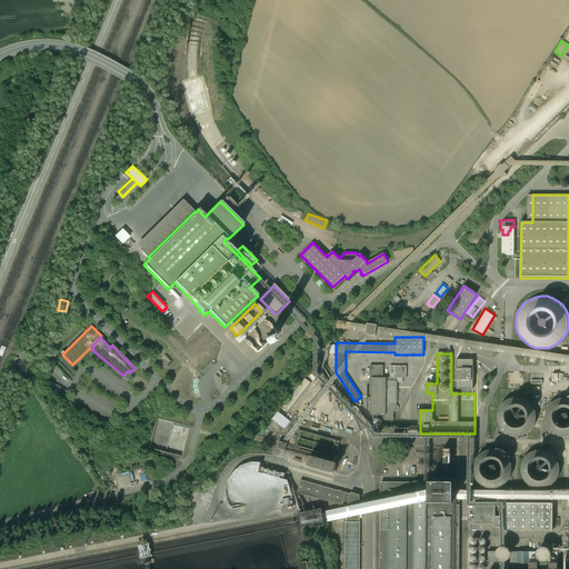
[(457,389),(473,389),(473,359),(457,359),(457,389)]
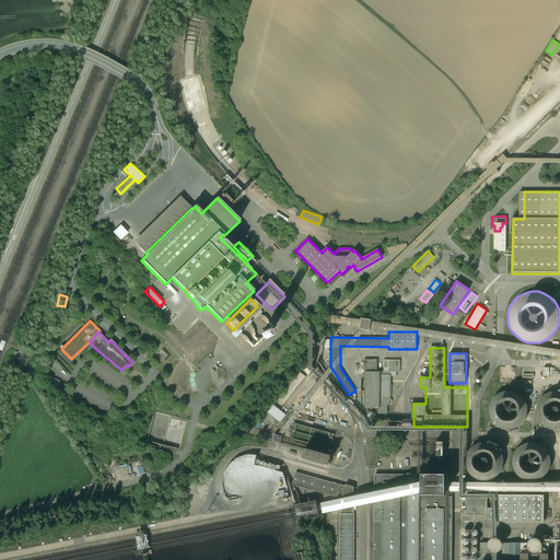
[(366,361),(365,408),(389,409),(391,361),(366,361)]
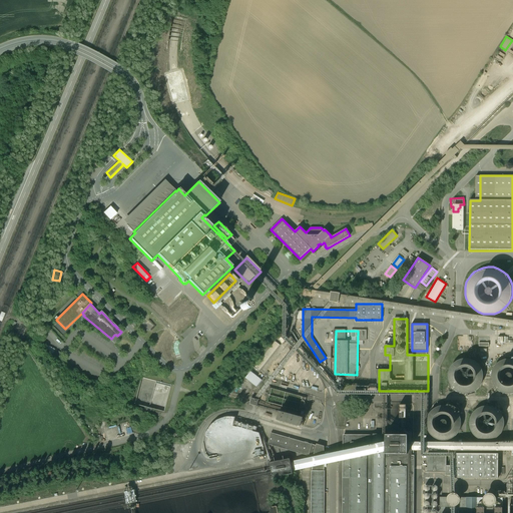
[(249,383),(280,345),(275,341),(244,379),(249,383)]
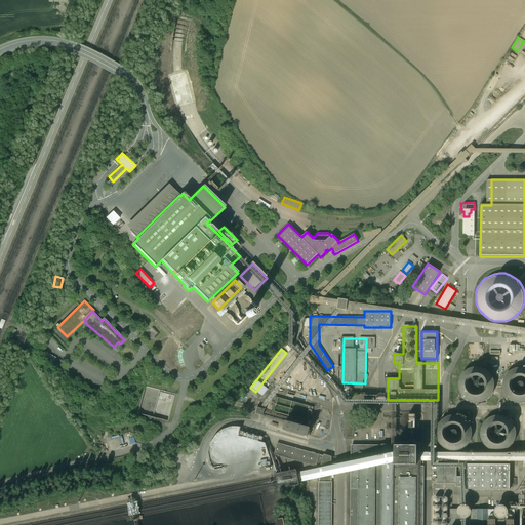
[(44,358),(57,365),(61,359),(46,353),(44,358)]
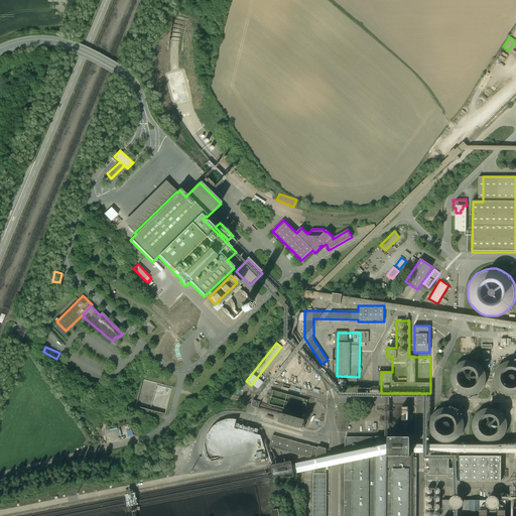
[(453,379),(453,383),(454,386),(456,389),(458,392),(462,394),(466,396),(471,397),(475,396),(480,394),(483,391),(486,387),(488,383),(488,378),(487,374),(486,369),(483,366),(479,363),(474,362),(470,361),(465,362),(461,364),(458,366),(456,369),(454,372),(453,376),(453,379)]
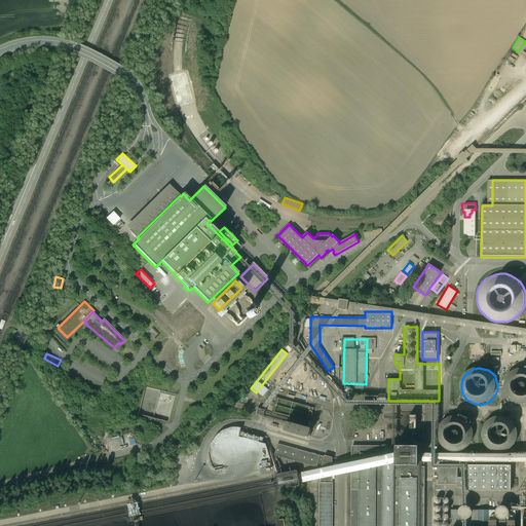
[(505,387),(505,390),(506,395),(509,398),(511,400),(515,403),(519,405),(524,405),(525,404),(525,368),(523,369),(518,369),(514,371),(511,374),(509,376),(506,380),(505,383),(505,387)]
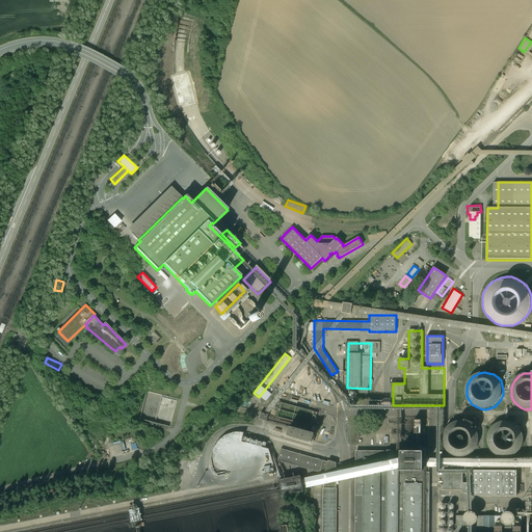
[(292,383),(288,391),(299,398),(303,391),(292,383)]
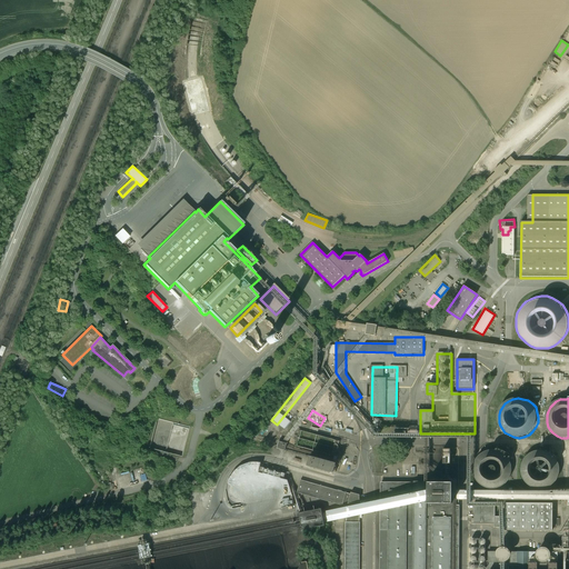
[(281,440),(285,441),(297,420),(293,419),(281,440)]
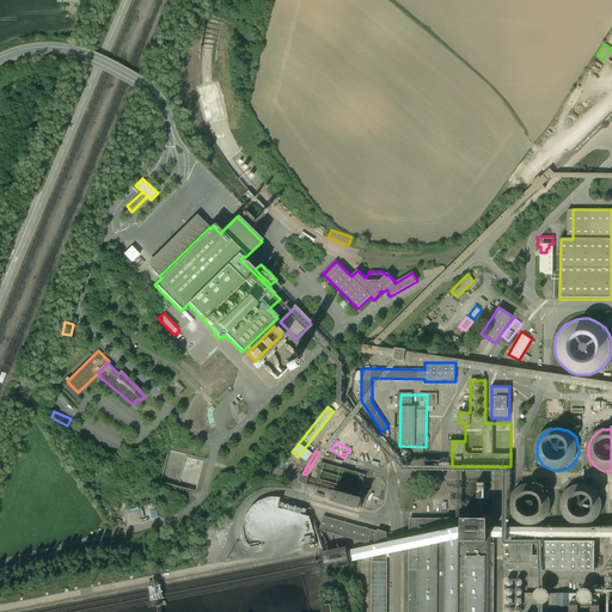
[(323,464),(319,479),(366,493),(371,477),(323,464)]
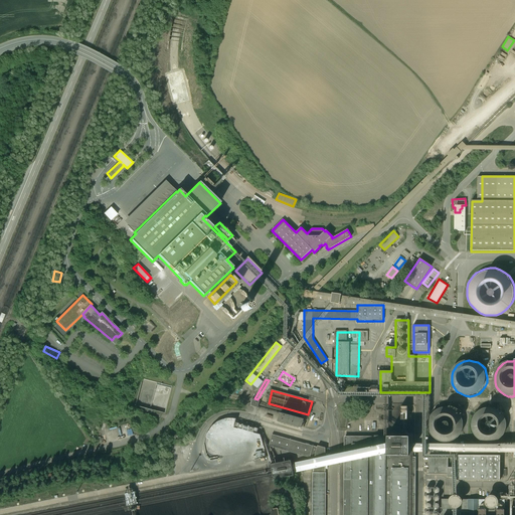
[(247,404),(254,406),(256,400),(248,398),(247,404)]
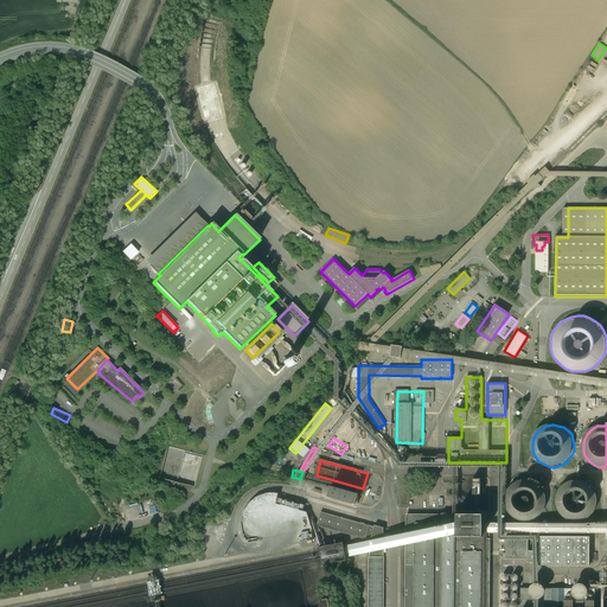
[(506,502),(506,506),(508,510),(510,513),(512,516),(517,519),(522,522),(528,522),(534,521),(538,519),(543,516),(545,511),(548,505),(548,500),(548,494),(545,490),(542,485),(537,483),(531,480),(526,480),(521,480),(516,483),(512,486),(510,489),(508,493),(506,497),(506,502)]
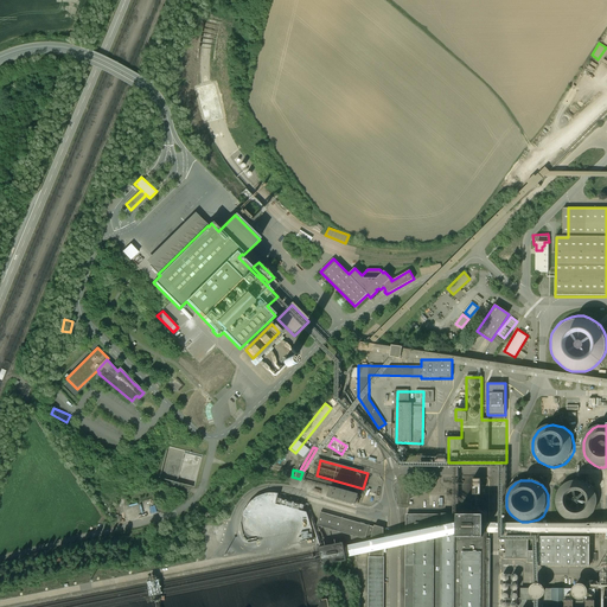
[(557,502),(557,506),(558,510),(561,513),(563,516),(568,519),(573,522),(579,522),(585,521),(589,519),(594,516),(596,511),(599,505),(600,500),(599,494),(596,490),(593,485),(588,483),(583,480),(577,480),(572,480),(567,483),(563,486),(561,490),(558,493),(557,497),(557,502)]
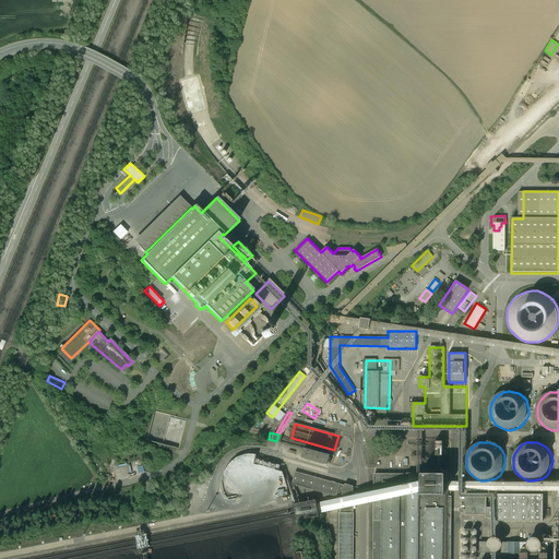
[(314,463),(318,453),(292,445),(288,456),(314,463)]
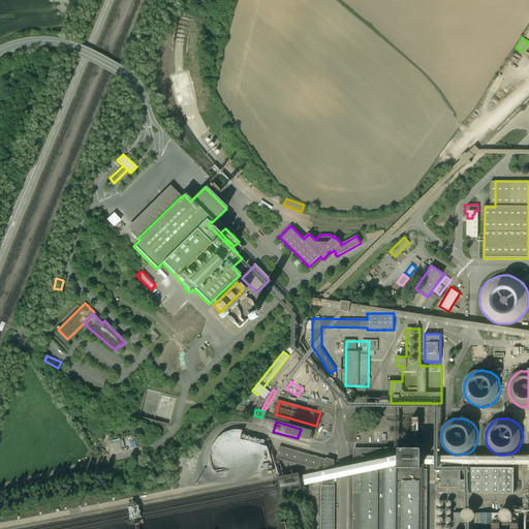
[(302,429),(300,436),(307,438),(309,431),(302,429)]
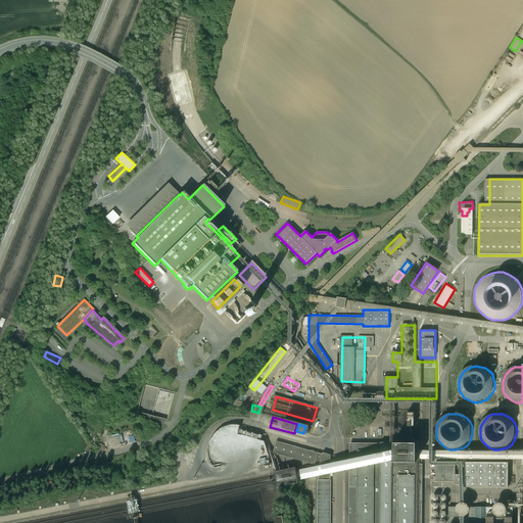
[(329,522),(331,457),(276,441),(273,453),(318,466),(317,522),(329,522)]
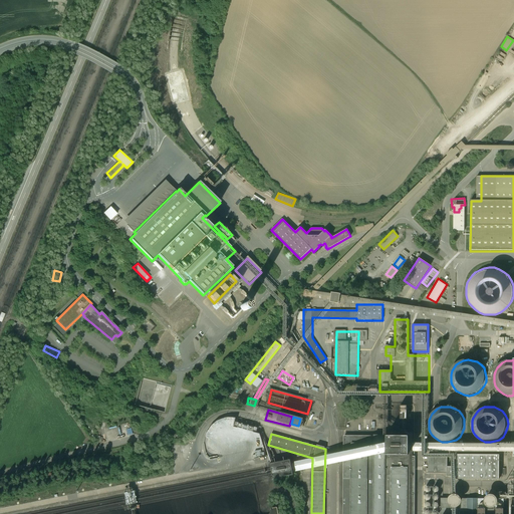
[(406,441),(406,436),(374,436),(373,437),(344,437),(343,513),(414,513),(415,457),(410,457),(410,455),(415,455),(415,441),(406,441)]
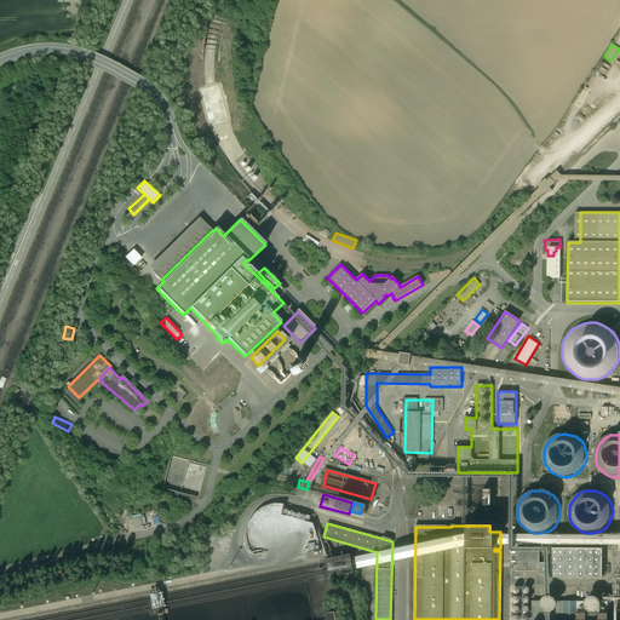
[(305,544),(308,551),(315,547),(314,545),(313,545),(311,541),(305,544)]
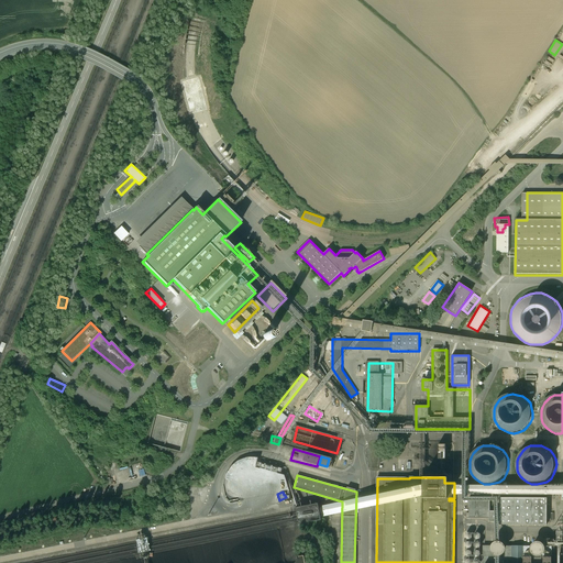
[(470,498),(470,519),(493,518),(493,521),(499,521),(499,526),(548,525),(547,497),(500,498),(500,510),(490,510),(490,497),(470,498)]
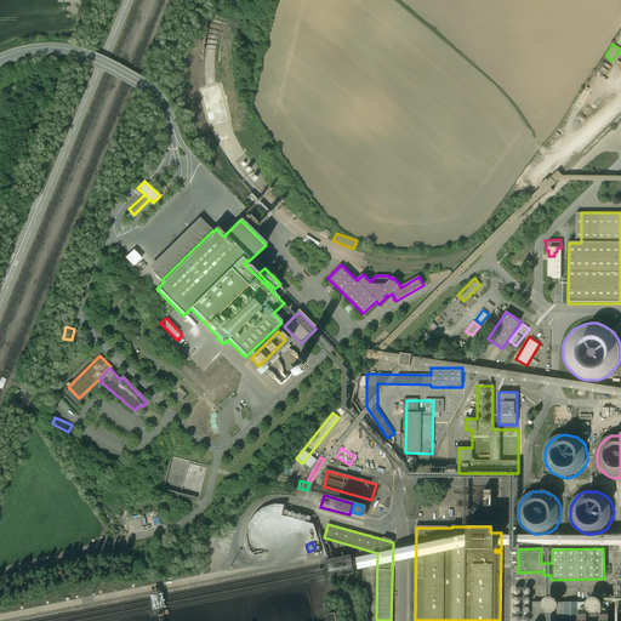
[(351,556),(326,560),(328,568),(329,573),(330,579),(354,574),(351,556)]
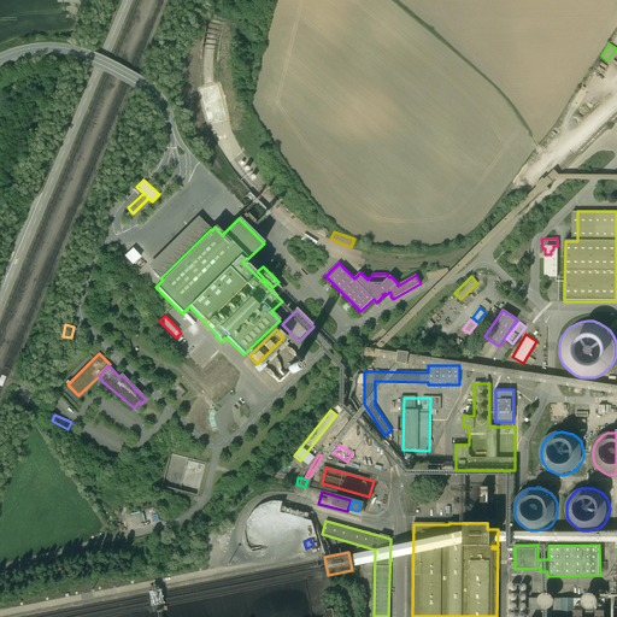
[(312,616),(306,581),(117,616),(312,616)]
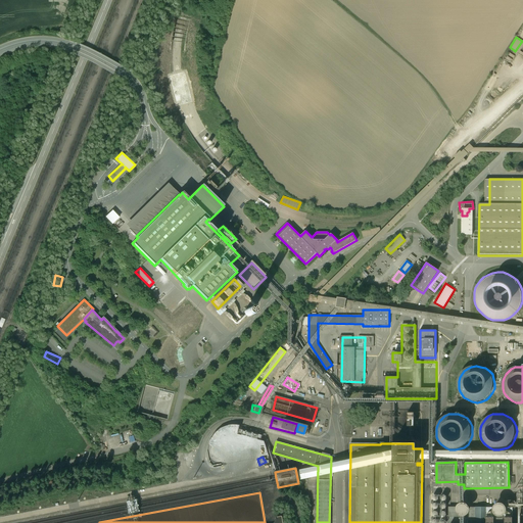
[(512,522),(512,508),(486,508),(485,522),(476,522),(476,508),(448,508),(447,522),(512,522)]
